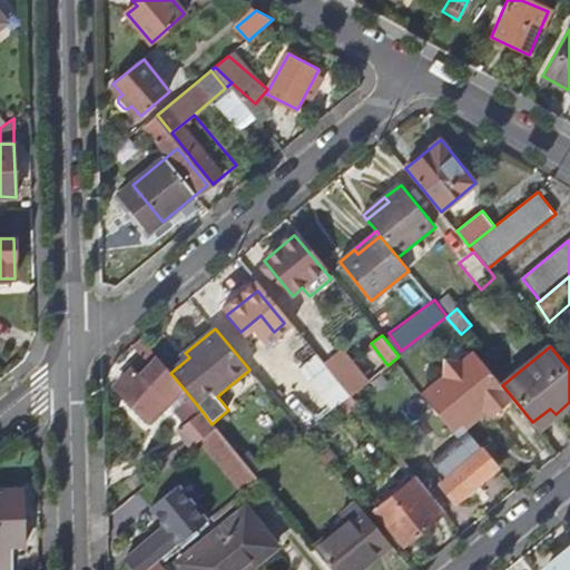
[(325,365),(350,395),(369,381),(343,351),(325,365)]
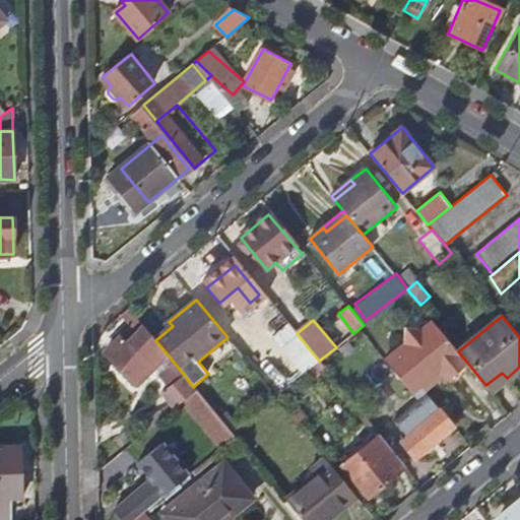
[(468,364),(458,351),(434,321),(425,329),(405,328),(405,345),(385,362),(414,395),(423,388),(443,373),(449,381),(468,364)]
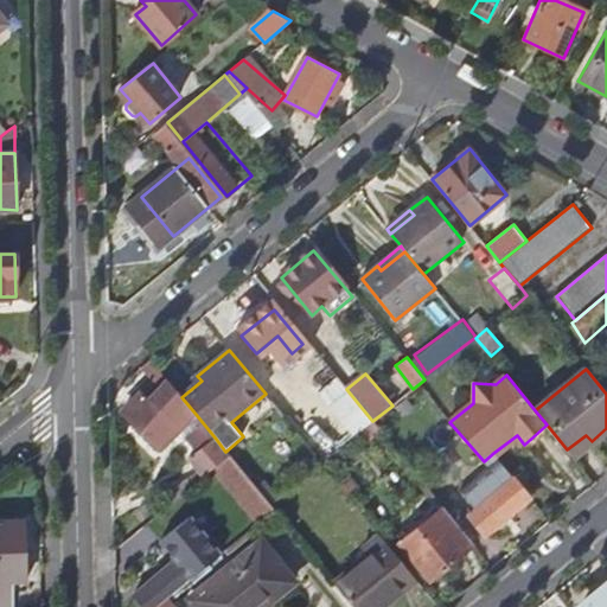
[(181,397),(168,382),(146,400),(139,391),(122,404),(155,445),(195,413),(181,397)]
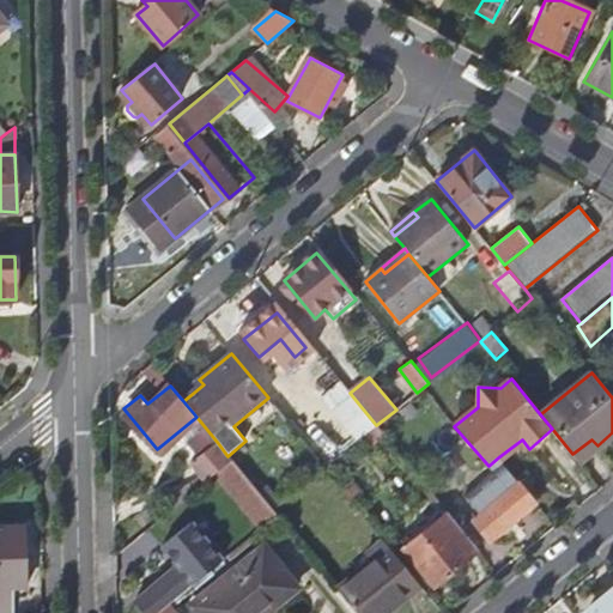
[(207,480),(216,473),(231,460),(228,456),(218,443),(193,465),(207,480)]
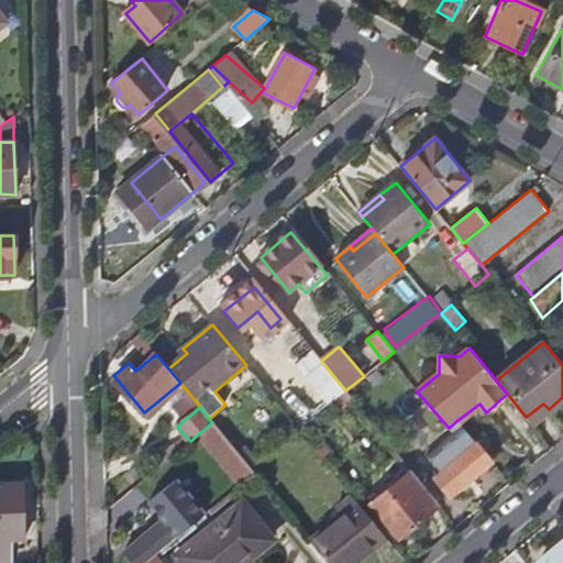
[(474,442),(476,441),(457,420),(449,428),(448,429),(453,435),(430,455),(442,470),(433,476),(450,496),(490,462),(474,442)]
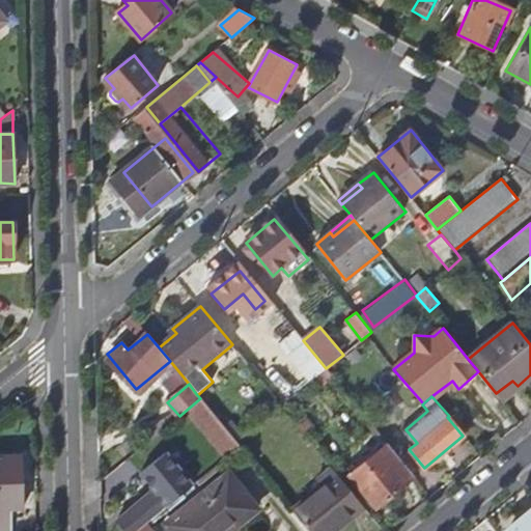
[(200,398),(187,410),(226,457),(240,446),(236,442),(200,398)]
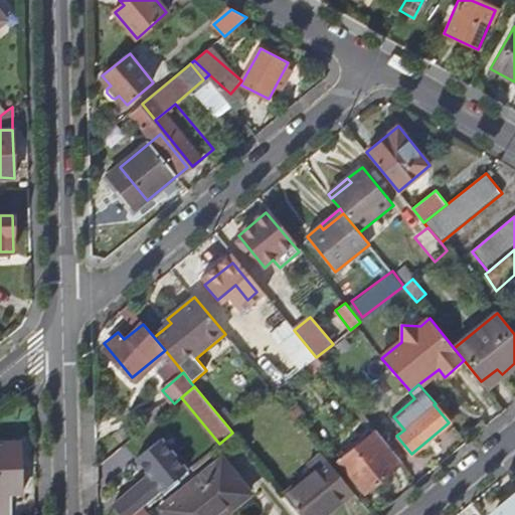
[(401,462),(375,430),(338,460),(364,492),(401,462)]
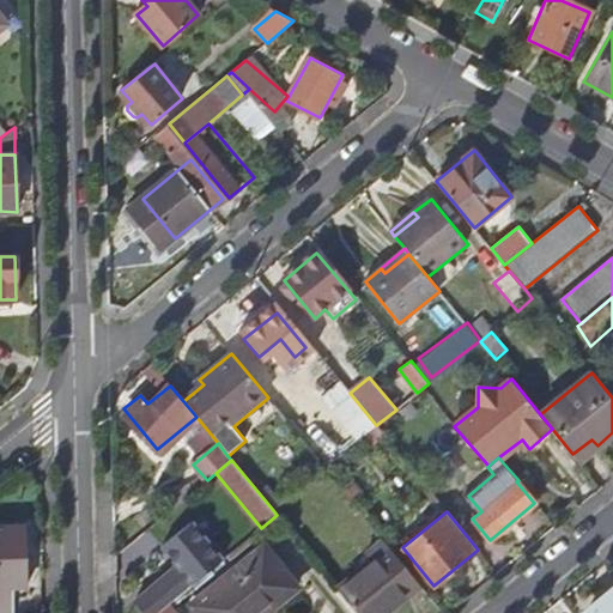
[(0,612),(18,612),(18,588),(29,588),(29,527),(0,527),(0,612)]
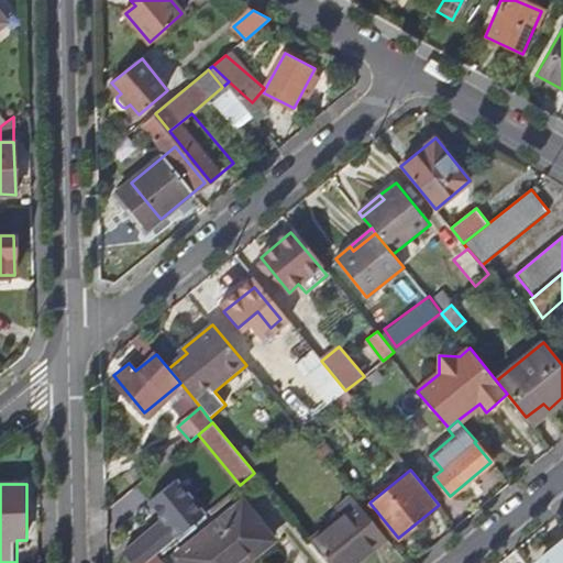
[(146,528),(162,512),(136,489),(121,505),(146,528)]
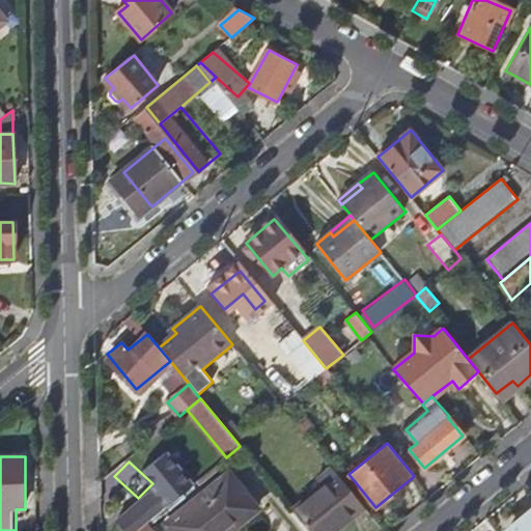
[(337,530),(366,508),(332,467),(318,479),(323,484),(291,509),(309,530),(337,530)]
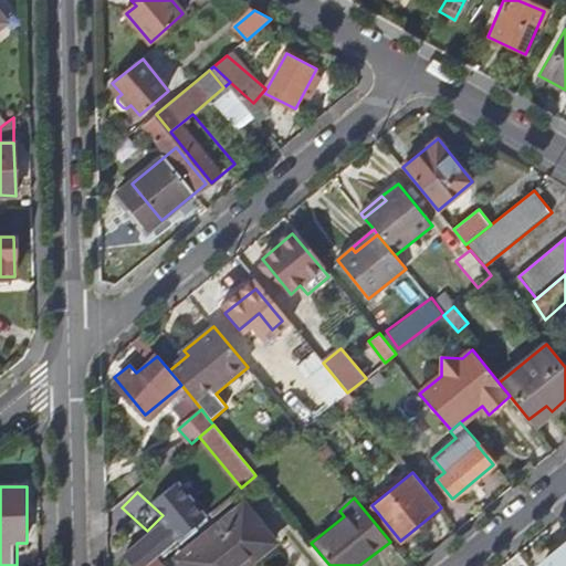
[(177,558),(182,565),(243,565),(274,542),(243,504),(177,558)]
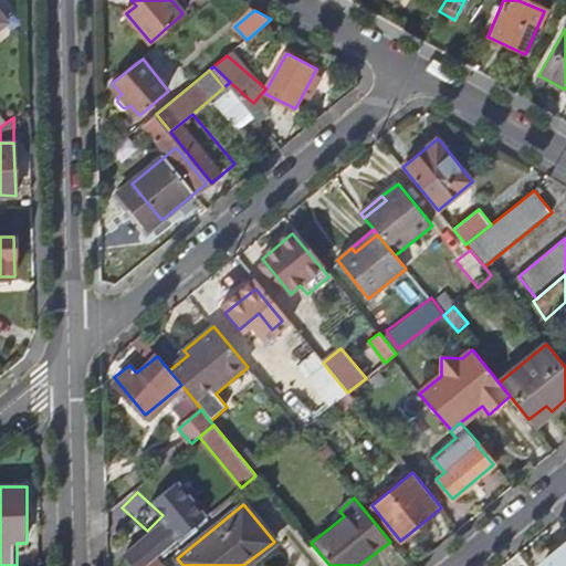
[(186,533),(202,520),(197,513),(189,517),(178,507),(171,515),(186,533)]
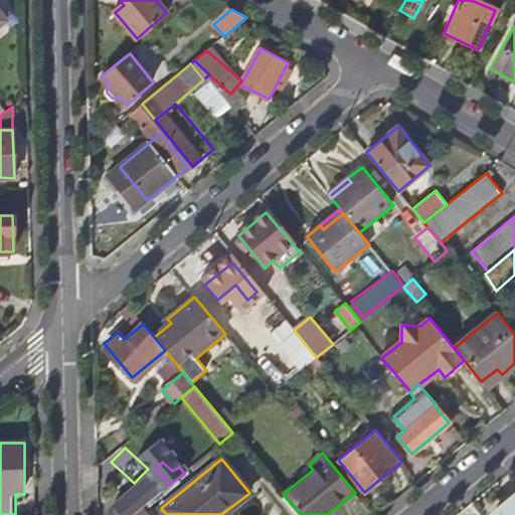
[(124,514),(131,514),(143,506),(165,488),(153,474),(116,505),(124,514)]
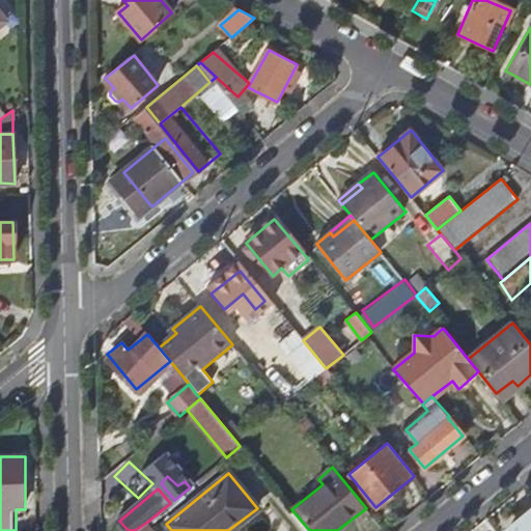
[(513,530),(530,530),(530,508),(524,514),(527,520),(513,530)]
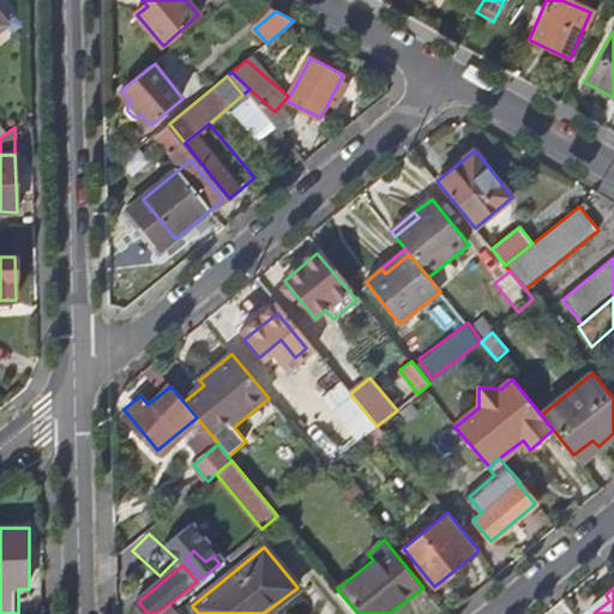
[(156,613),(179,613),(170,603),(156,613)]
